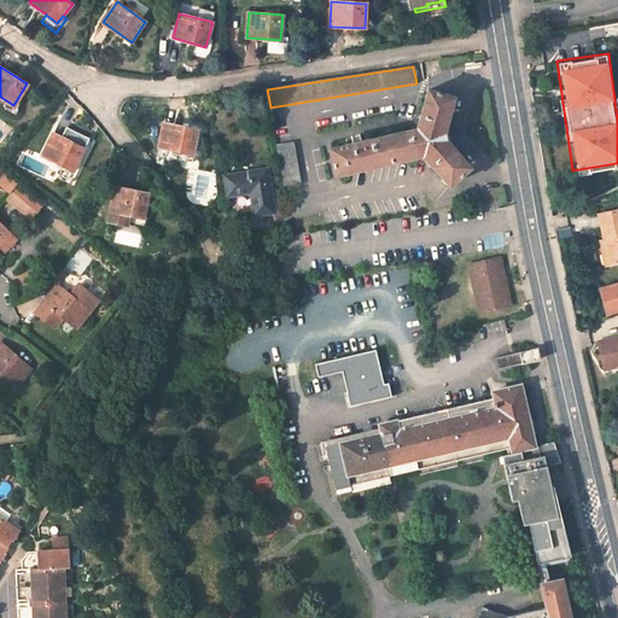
[(330,149),(336,176),(423,156),(449,186),(470,168),(444,139),(443,133),(454,98),(427,89),(417,129),(330,149)]
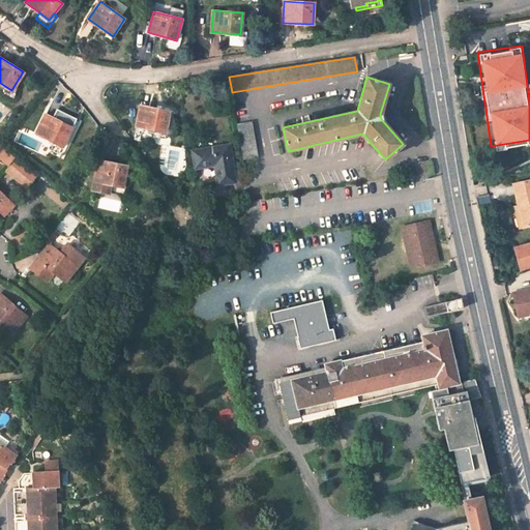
[(166,133),(170,112),(141,105),(136,126),(166,133)]
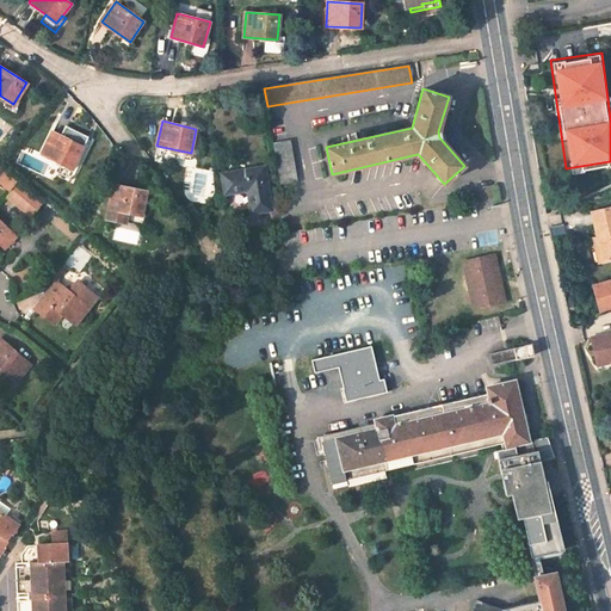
[(75,161),(84,147),(51,131),(41,153),(54,160),(54,161),(61,165),(59,170),(73,176),(79,162),(75,161)]
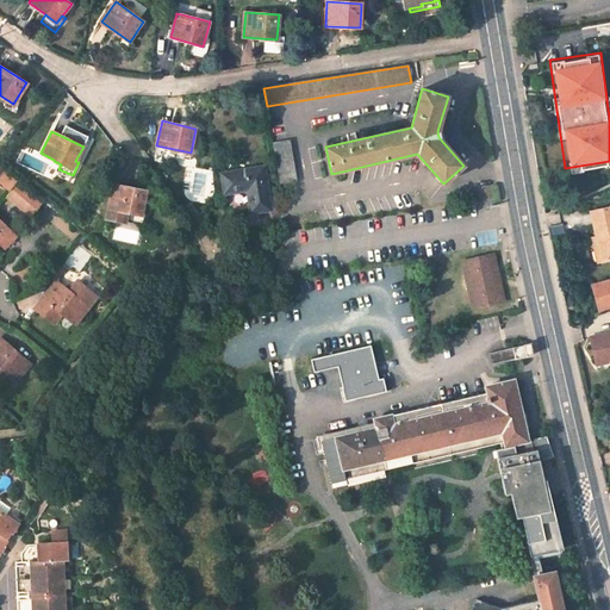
[(290,139),(272,142),(279,185),(297,181),(290,139)]
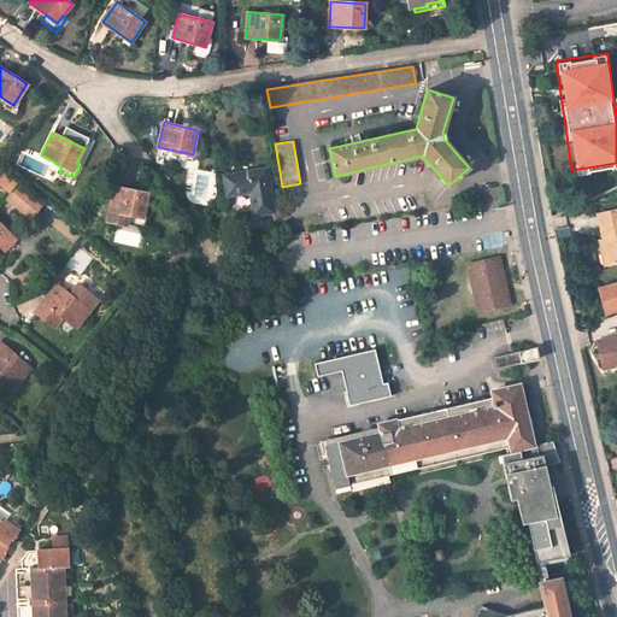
[(0,184),(9,192),(16,183),(0,169),(0,184)]
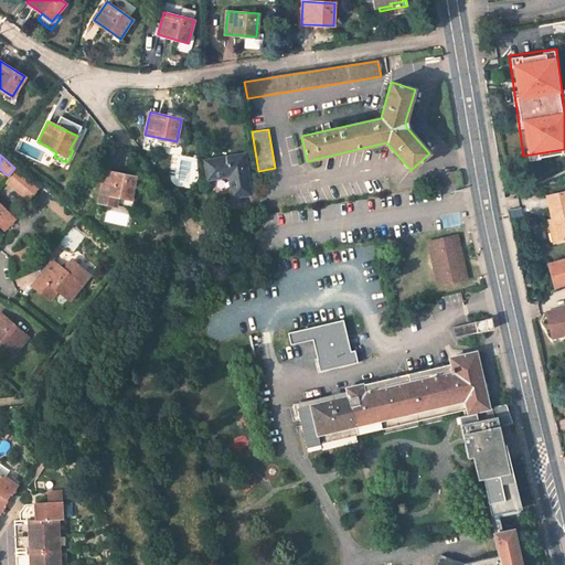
[(234,196),(251,194),(244,156),(205,161),(209,179),(230,176),(234,196)]
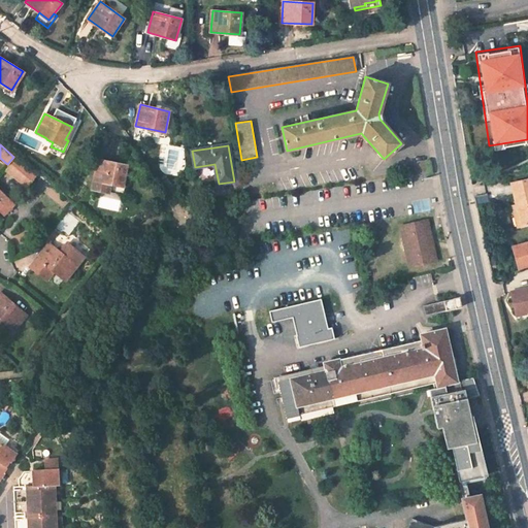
[(36,174),(17,158),(6,170),(11,174),(5,182),(10,187),(18,179),(26,187),(36,174)]
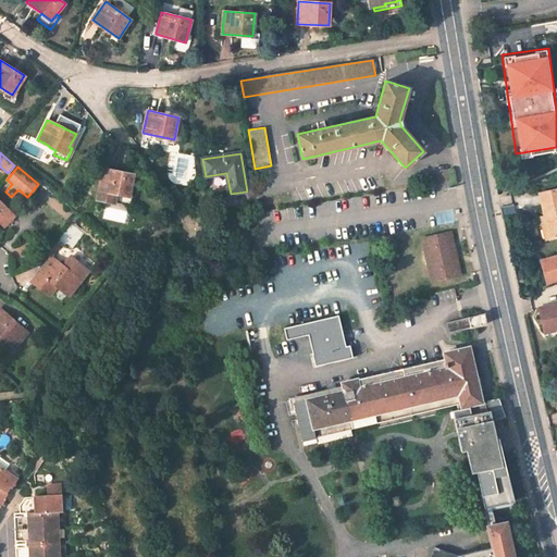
[(128,197),(134,174),(103,168),(97,199),(114,202),(115,201),(116,194),(128,197)]
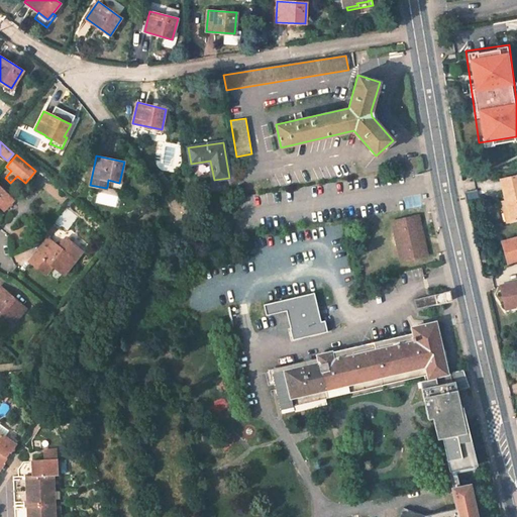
[(516,175),(501,179),(506,202),(510,221),(516,219),(516,175)]
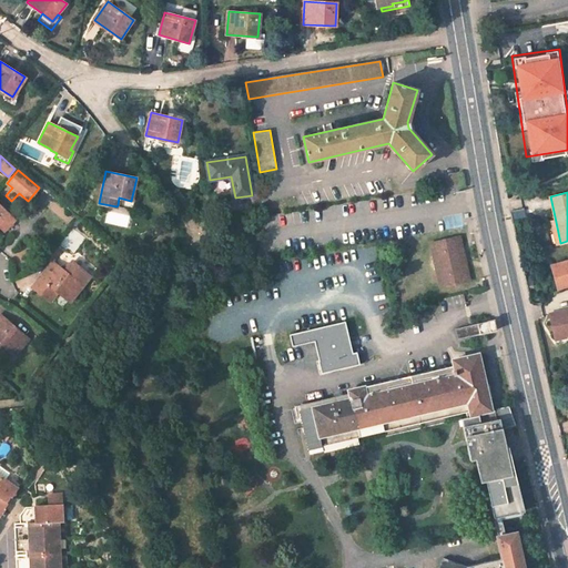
[(131,201),(119,198),(118,205),(130,208),(131,201)]
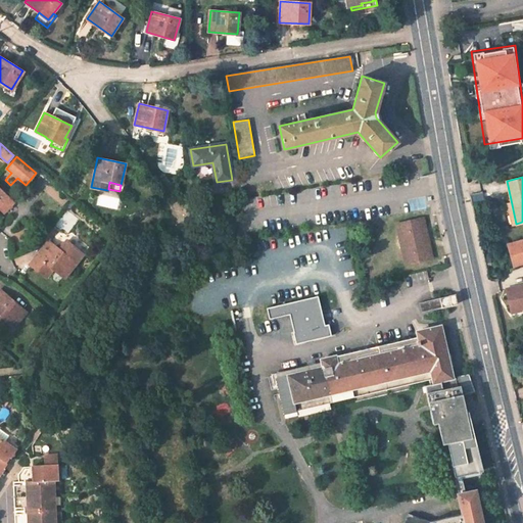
[(0,208),(4,214),(14,202),(0,188),(0,208)]
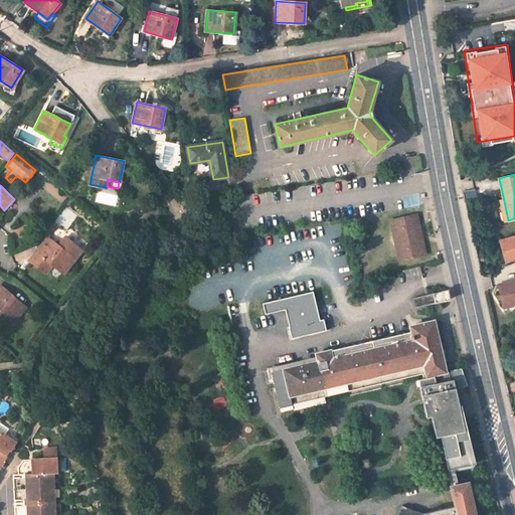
[(62,229),(74,213),(62,204),(50,219),(62,229)]
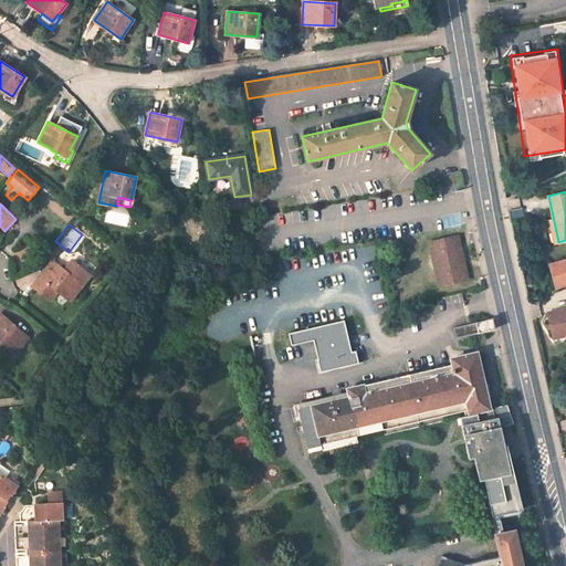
[(441,240),(429,242),(432,255),(436,255),(439,272),(437,272),(439,285),(450,283),(450,282),(457,280),(458,282),(469,280),(465,265),(463,266),(462,264),(464,264),(462,251),(460,252),(459,250),(462,250),(459,236),(448,238),(448,240),(441,241),(441,240)]
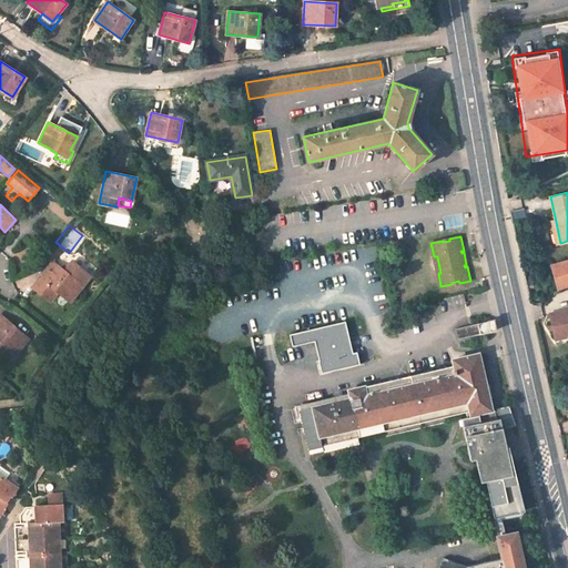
[(567,260),(553,265),(559,288),(567,285),(567,260)]
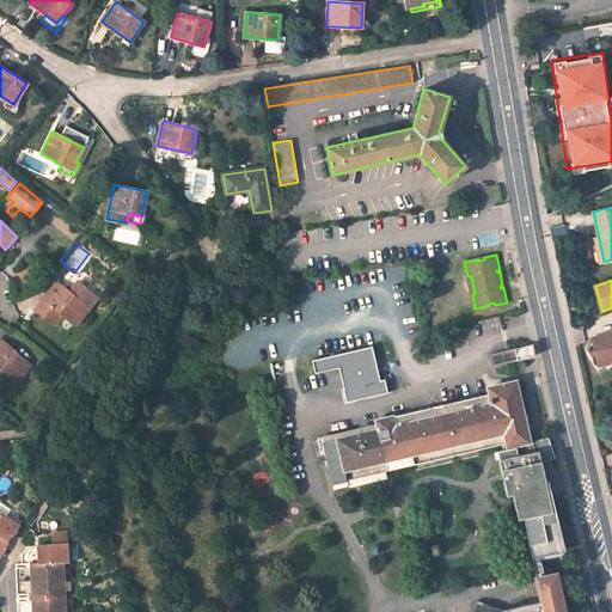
[(61,314),(77,326),(90,308),(98,300),(77,282),(69,292),(57,282),(36,310),(54,324),(61,314)]
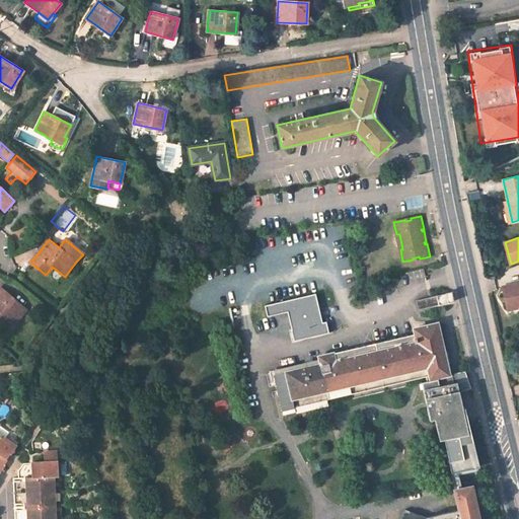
[(518,284),(502,288),(507,311),(517,309),(516,304),(518,303),(518,284)]
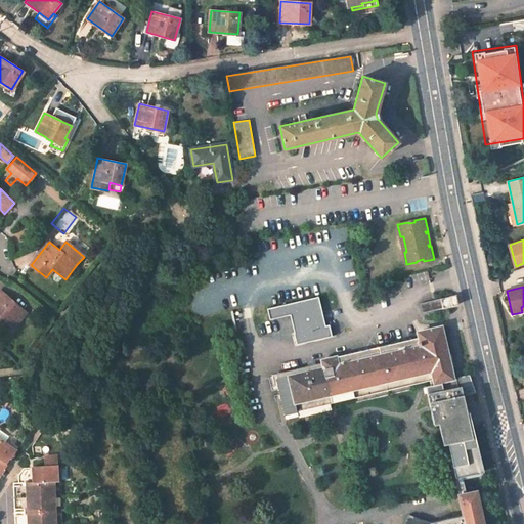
[(0,314),(14,326),(26,312),(0,291),(0,314)]
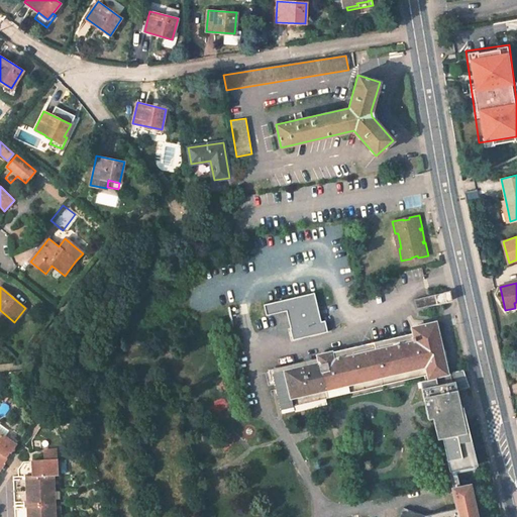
[(415,299),(417,309),(445,302),(451,300),(449,291),(442,292),(415,299)]
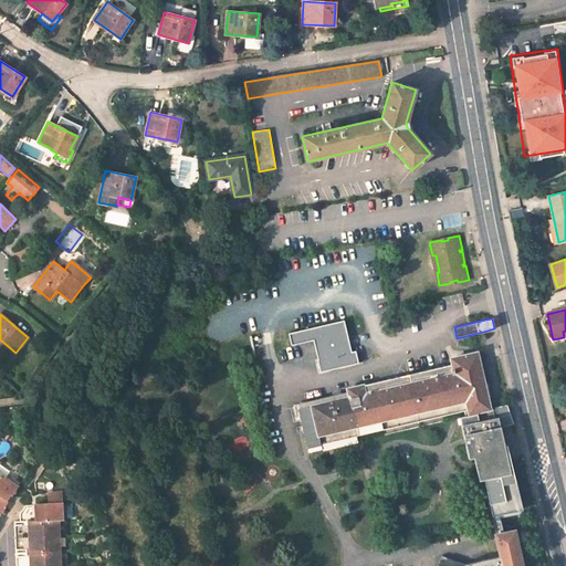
[(350,352),(346,333),(348,332),(345,321),(290,333),(292,345),(316,339),(321,359),(316,359),(320,373),(358,364),(356,350),(353,352),(350,352)]
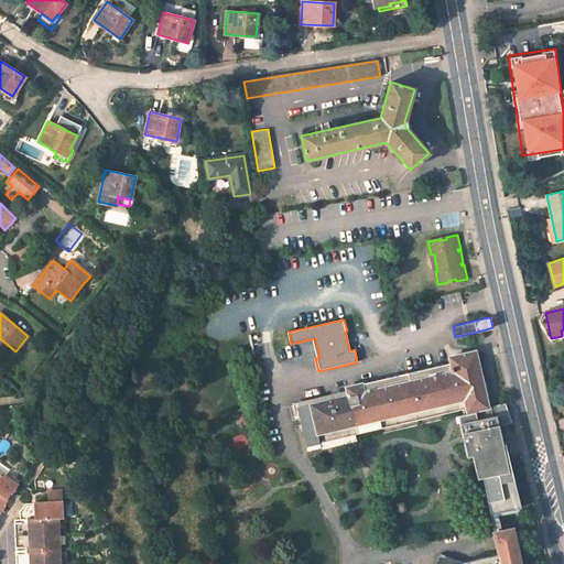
[(451,372),(364,392),(362,383),(345,388),(346,390),(325,396),(335,438),(335,440),(462,409),(464,414),(467,414),(467,413),(475,411),(488,408),(475,350),(447,357),(449,364),(451,372)]
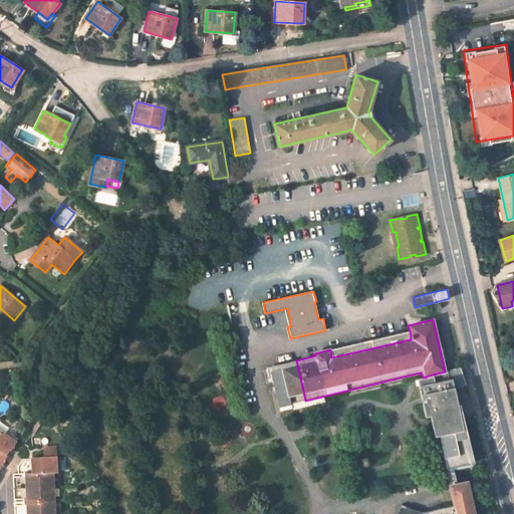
[(410,331),(330,349),(331,357),(411,339),(410,331)]
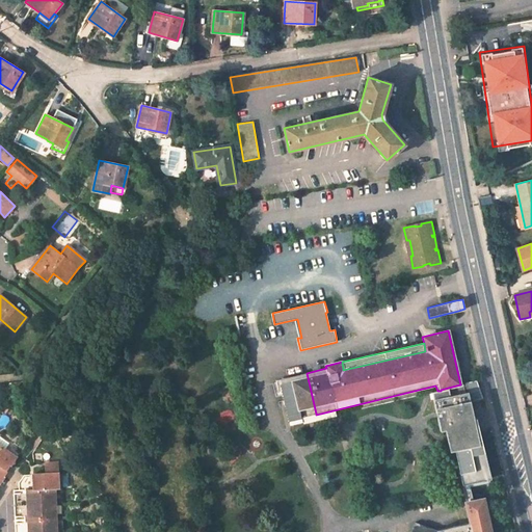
[(278,379),(289,420),(290,425),(301,423),(300,418),(316,415),(316,414),(307,373),(278,379)]
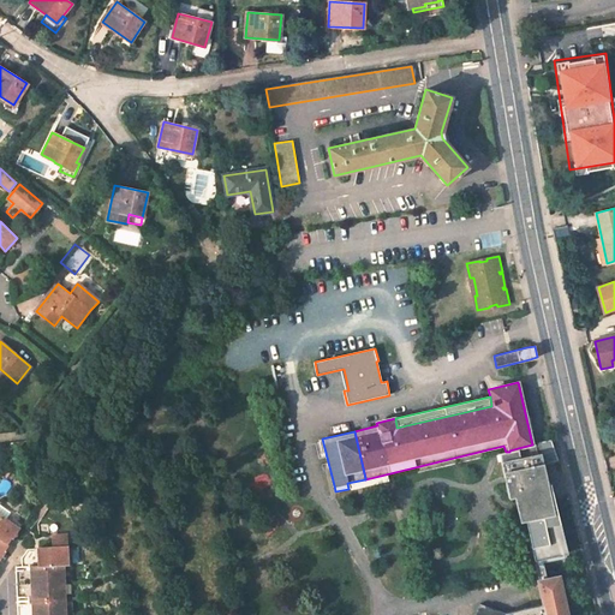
[(542,442),(536,443),(539,464),(543,463),(549,461),(557,460),(550,441),(542,442)]
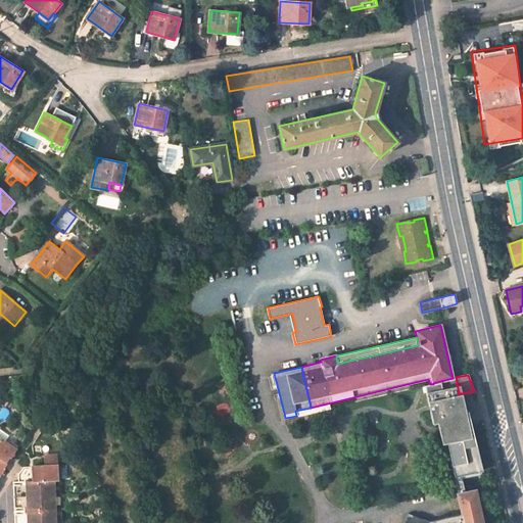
[(456,377),(453,378),(440,381),(461,475),(479,471),(466,411),(462,393),(459,394),(458,386),(456,377)]
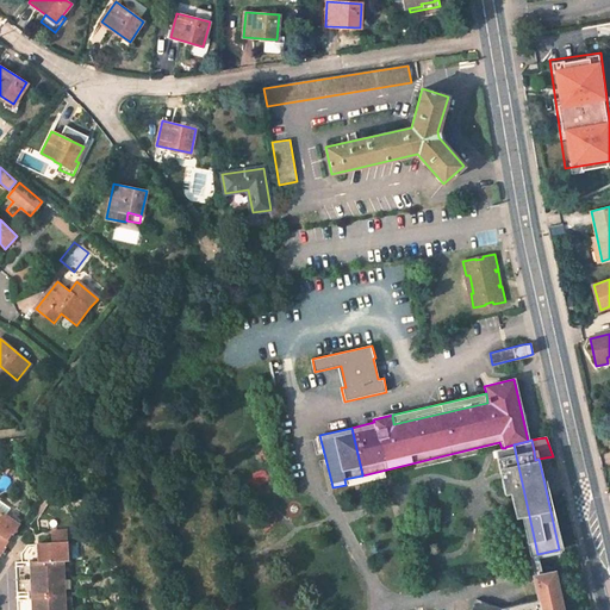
[(514,444),(505,447),(505,448),(516,496),(533,576),(542,573),(537,554),(514,444)]
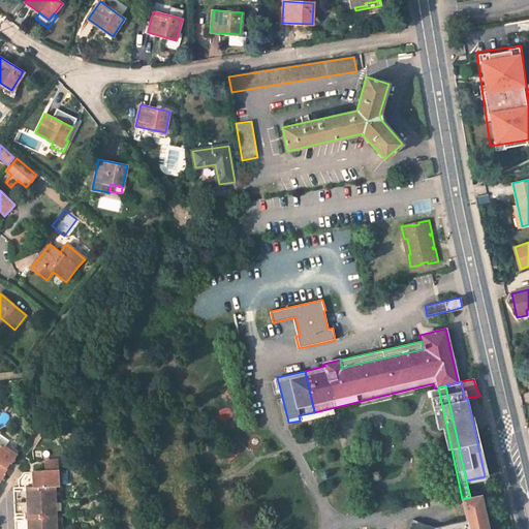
[(429,391),(438,432),(447,430),(438,389),(435,389),(429,391)]
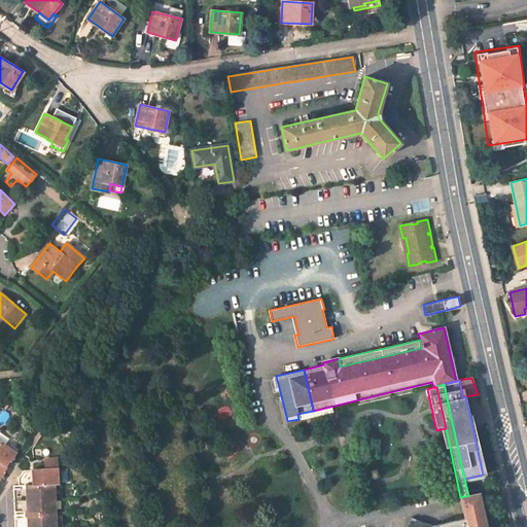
[(13,459),(18,454),(0,442),(0,478),(2,476),(5,471),(3,471),(10,461),(11,462),(13,459)]
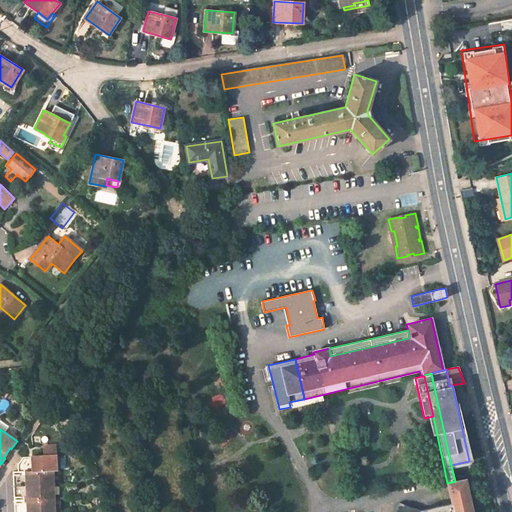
[(43,446),(44,456),(56,455),(55,445),(43,446)]
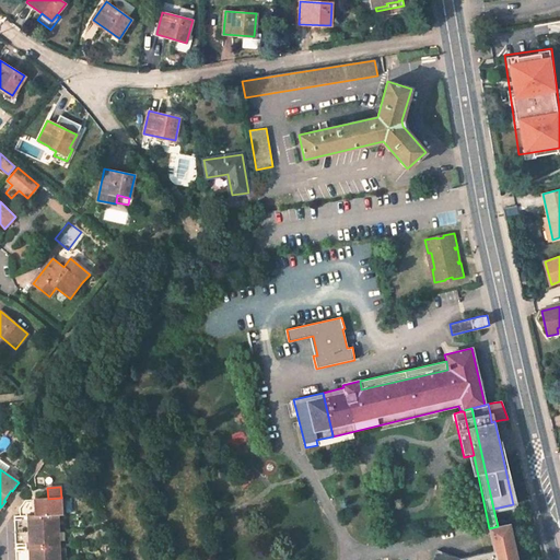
[(63,514),(62,498),(61,498),(51,499),(48,499),(33,500),(34,515),(27,515),(28,559),(59,559),(58,514),(63,514)]
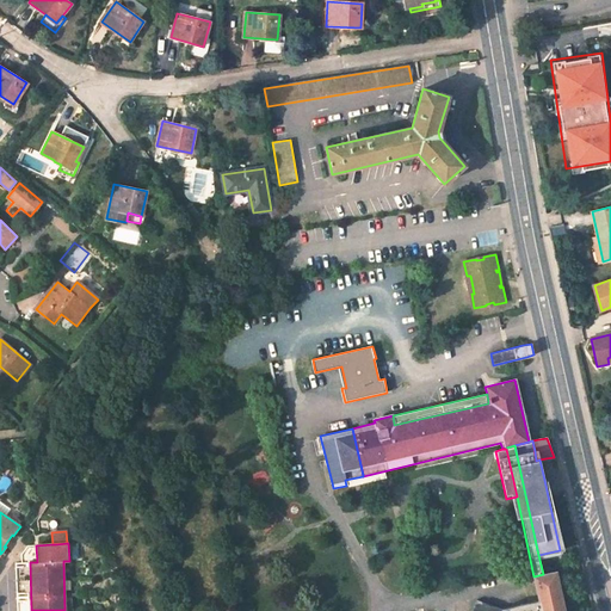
[(36,545),(25,545),(23,550),(22,554),(26,554),(26,563),(25,563),(25,567),(16,567),(16,573),(17,587),(17,593),(26,593),(26,600),(17,600),(17,605),(17,610),(31,610),(30,562),(37,562),(36,545)]
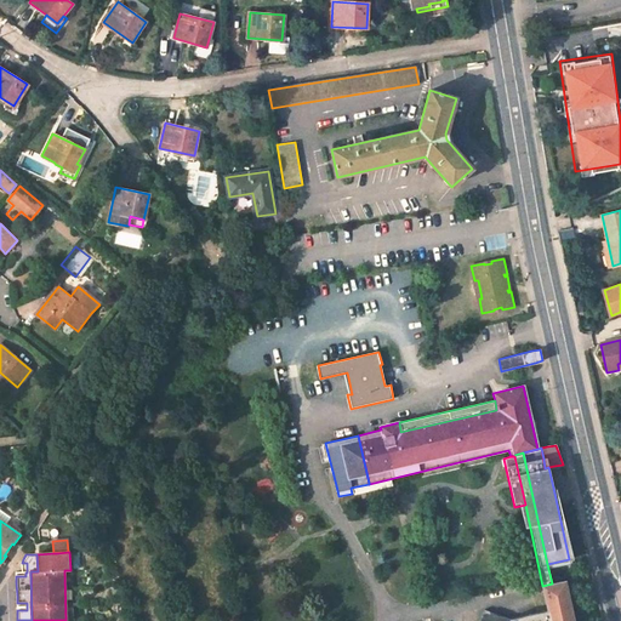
[(573,620),(564,581),(552,584),(542,586),(547,608),(550,620),(573,620)]
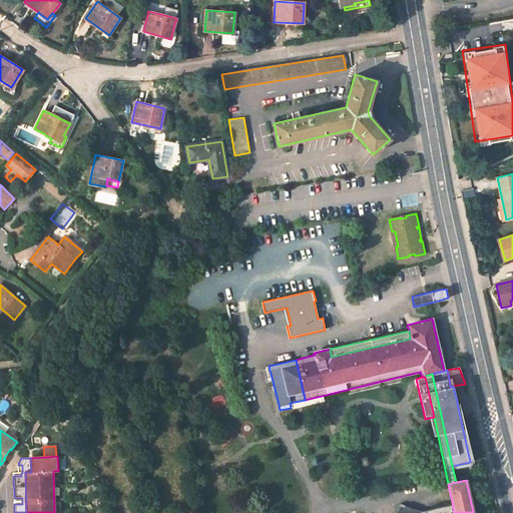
[(454,512),(452,502),(423,509),(422,510),(401,503),(398,512),(390,509),(390,512),(454,512)]
